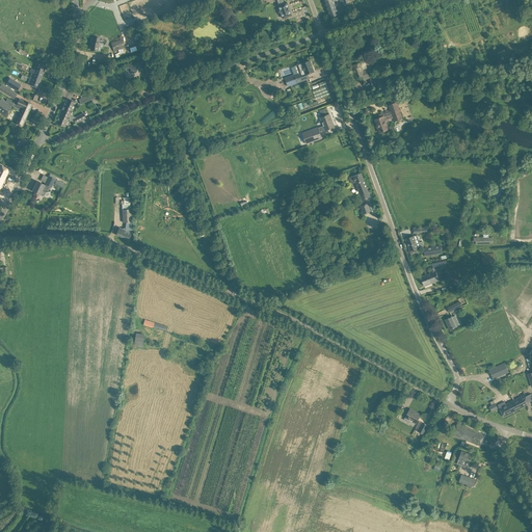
[(276,0),(280,5),(278,5),(280,9),(277,9),(280,15),(282,14),(283,18),(291,16),(287,2),(284,3),(283,0),(276,0)]
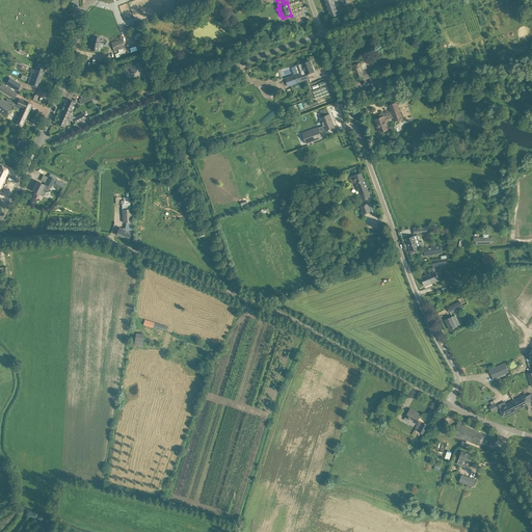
[(337,10),(335,4),(333,0),(323,0),(330,18),(343,12),(341,9),(337,10)]
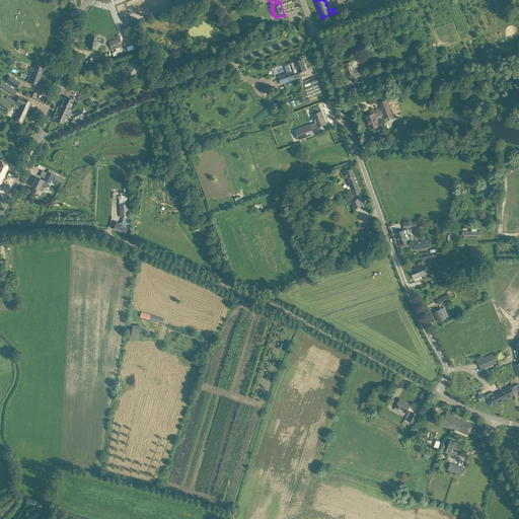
[(89,41),(88,48),(94,49),(97,50),(97,46),(99,46),(100,43),(96,42),(97,36),(91,35),(90,41),(89,41)]
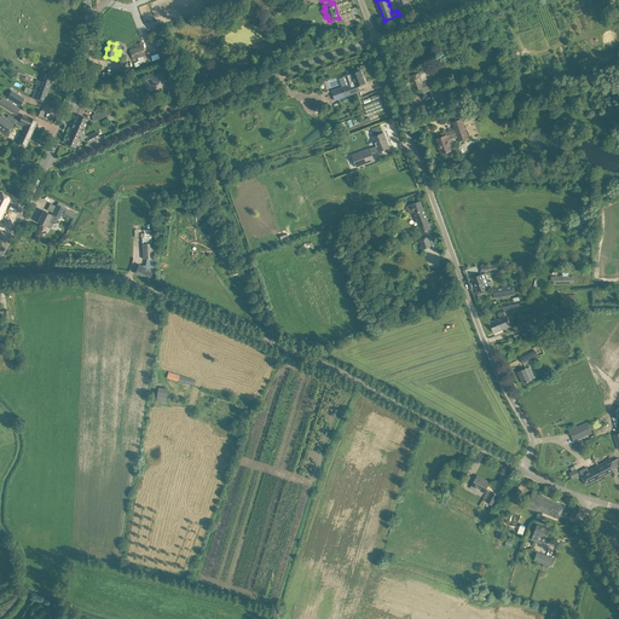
[(146,55),(145,51),(143,45),(129,50),(132,59),(143,56),(146,55)]
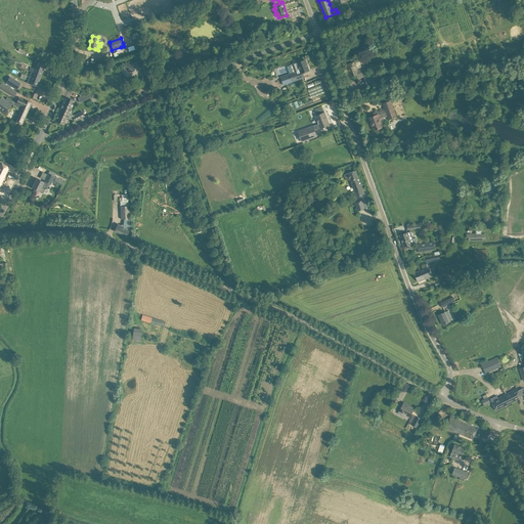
[(129,63),(124,64),(126,70),(127,69),(128,72),(129,76),(134,75),(133,74),(136,73),(137,77),(144,75),(142,70),(141,67),(139,59),(135,60),(135,62),(129,64),(129,63)]
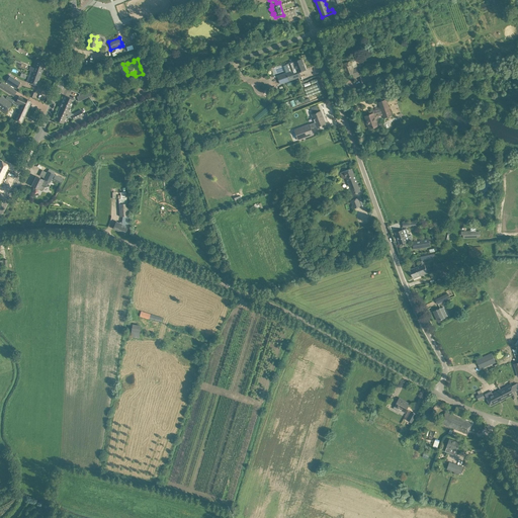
[(281,85),(295,80),(293,74),(306,70),(301,59),(289,64),(290,68),(291,71),(278,76),(281,85)]
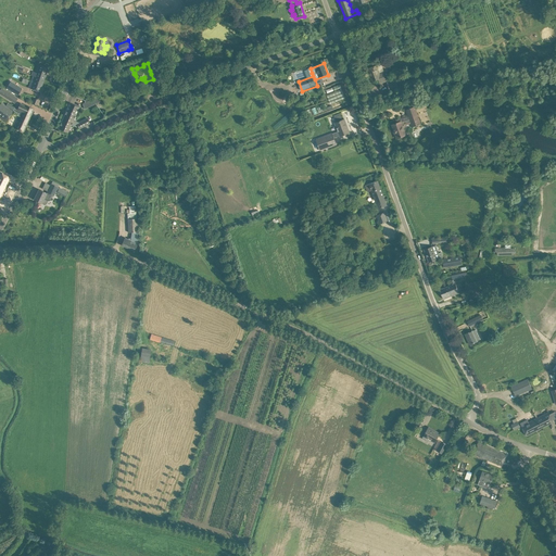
[(48,68),(39,65),(36,73),(33,72),(32,75),(35,76),(30,88),(39,91),(48,68)]
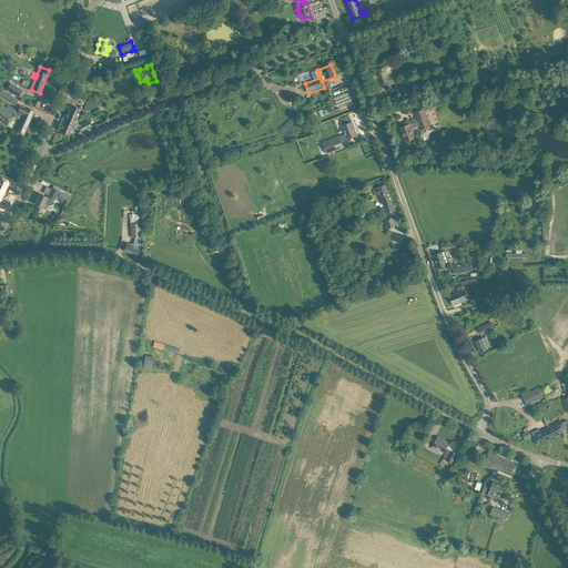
[(375,70),(379,83),(386,80),(388,84),(395,82),(392,73),(387,75),(384,67),(375,70)]
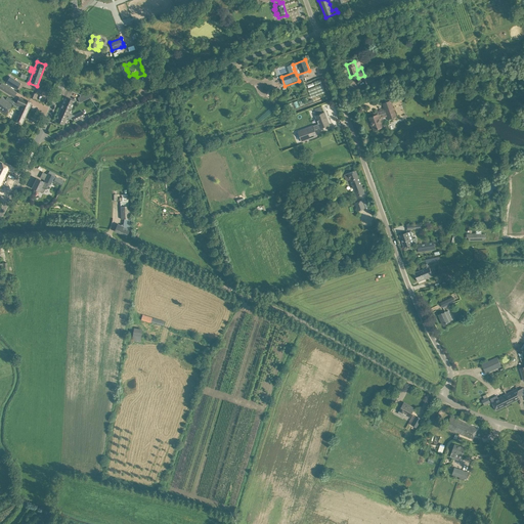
[(385,71),(381,72),(364,78),(368,87),(384,82),(383,79),(388,78),(385,71)]
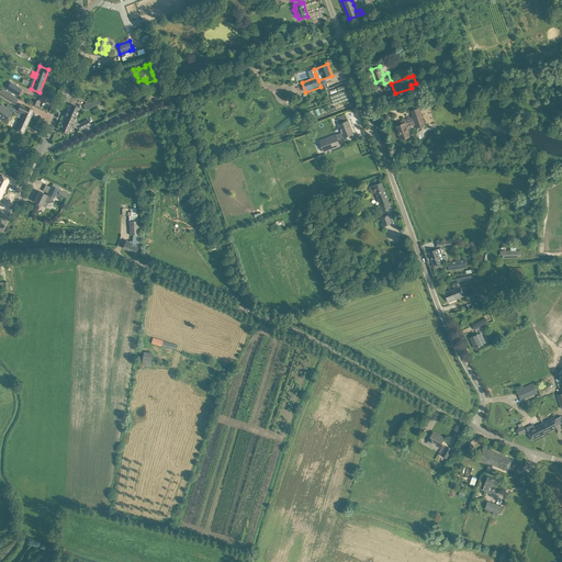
[(11,82),(7,89),(18,97),(22,90),(11,82)]
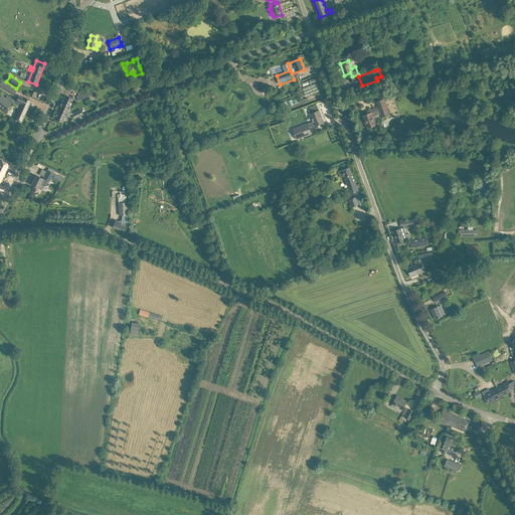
[(304,88),(303,89),(306,97),(315,93),(311,81),(303,84),(304,88)]
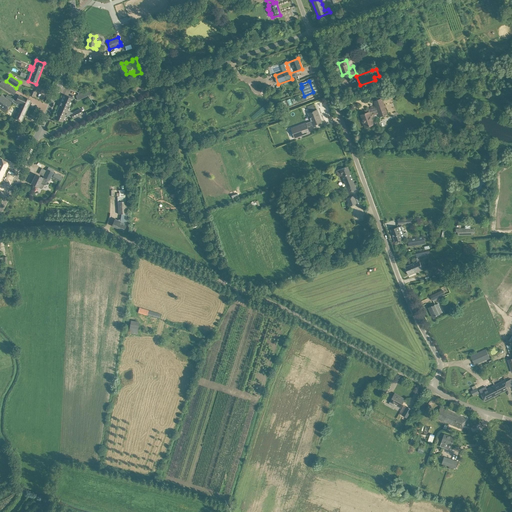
[(17,91),(1,82),(0,84),(0,87),(14,96),(17,91)]
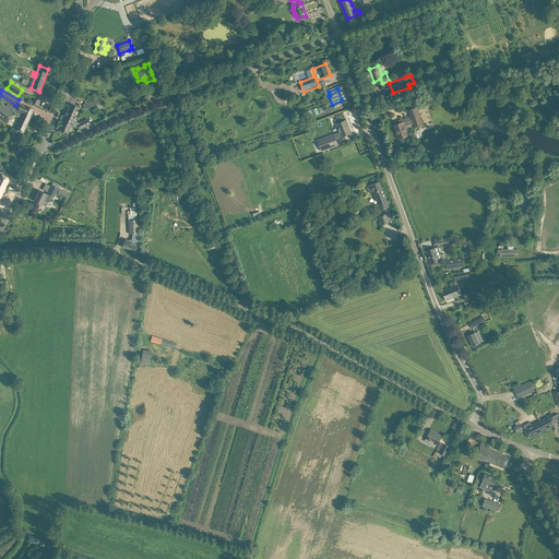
[(85,109),(100,103),(98,97),(83,105),(84,106),(83,106),(85,109)]
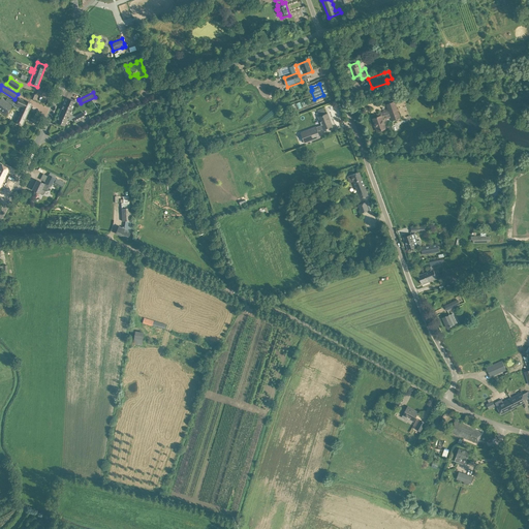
[(0,112),(5,116),(8,113),(9,114),(11,111),(9,110),(12,106),(0,97),(0,112)]
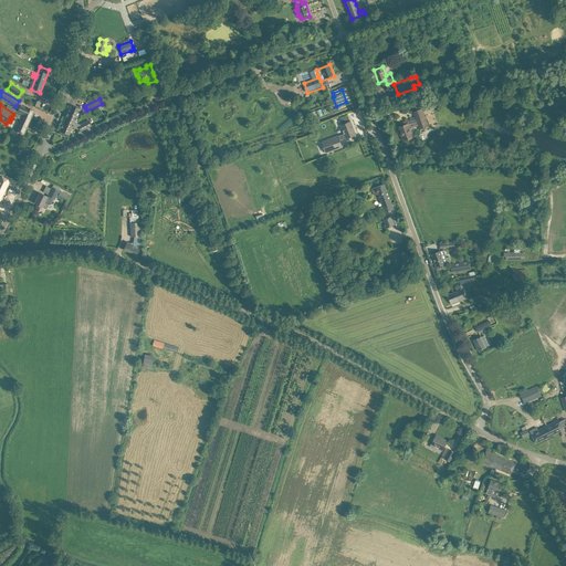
[(14,109),(13,112),(18,115),(19,115),(22,116),(22,115),(31,118),(34,112),(30,109),(25,107),(20,105),(18,112),(14,109)]
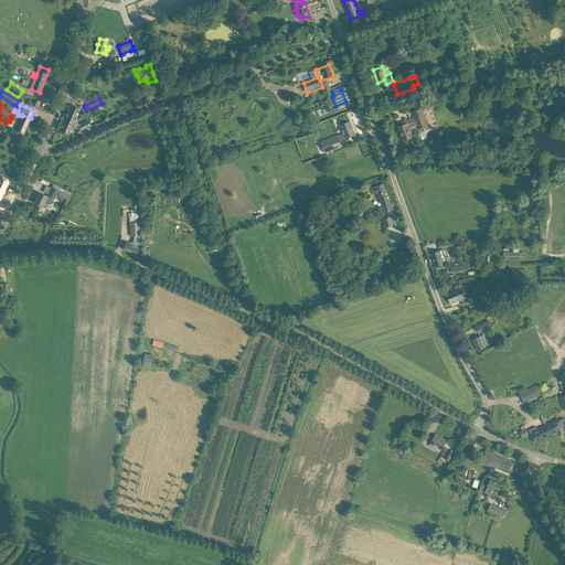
[(71,105),(65,117),(75,121),(81,108),(71,105)]
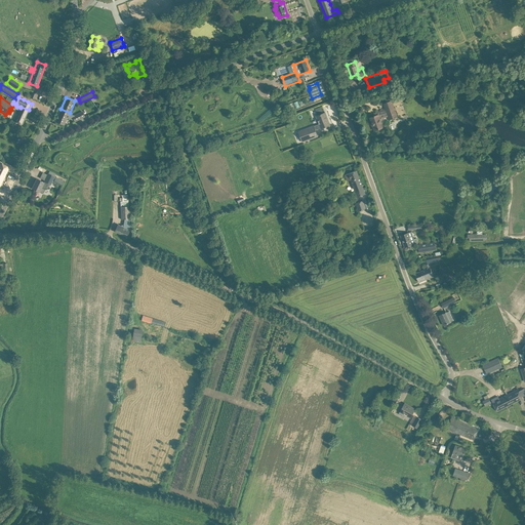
[(382,127),(381,123),(382,118),(388,117),(389,120),(398,117),(392,101),(384,104),(386,109),(375,113),(377,116),(370,118),(374,130),(382,127)]
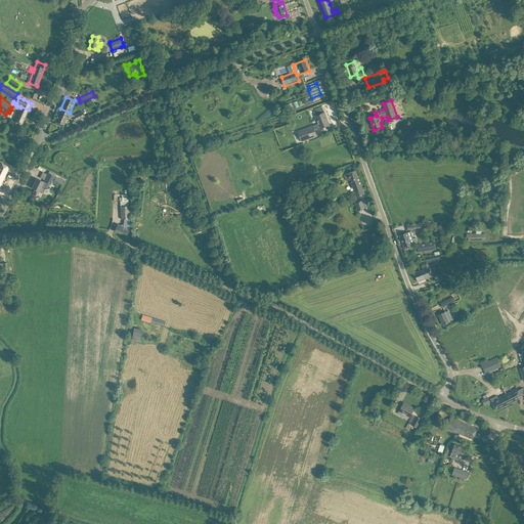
[(20,107),(17,106),(16,108),(18,110),(14,121),(23,125),(29,110),(20,106),(20,107)]
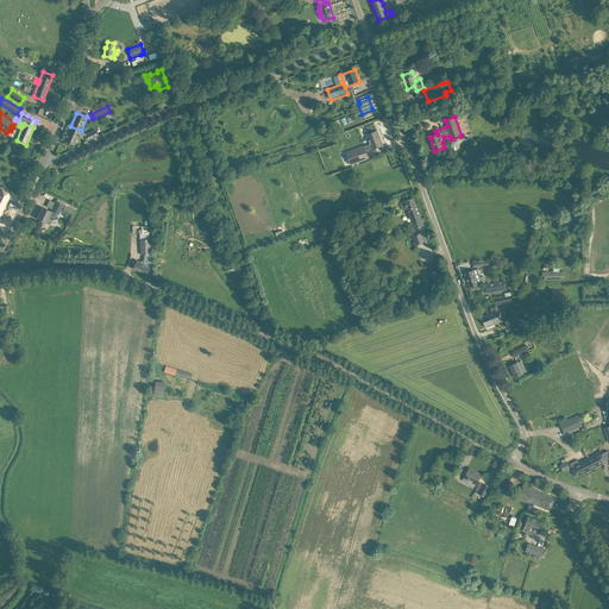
[(64,139),(64,140),(74,145),(79,137),(85,139),(86,139),(85,136),(86,135),(80,132),(81,131),(70,126),(64,139)]
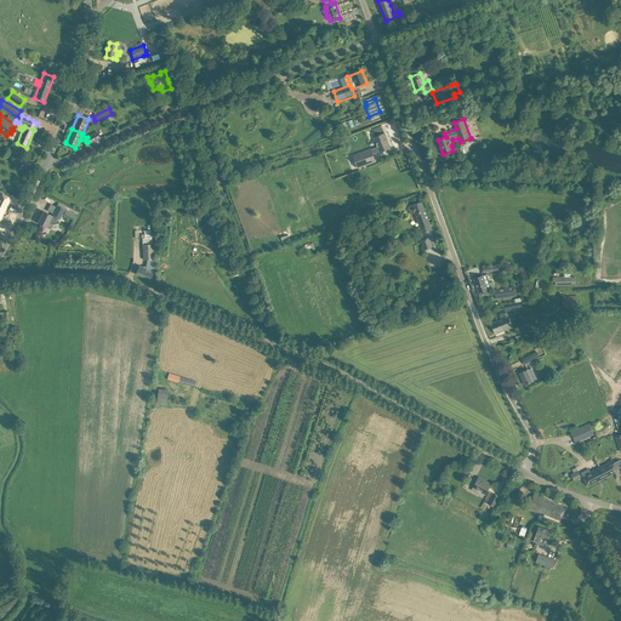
[(358,167),(370,164),(376,161),(372,154),(389,148),(385,134),(375,137),(377,147),(353,155),(358,167)]
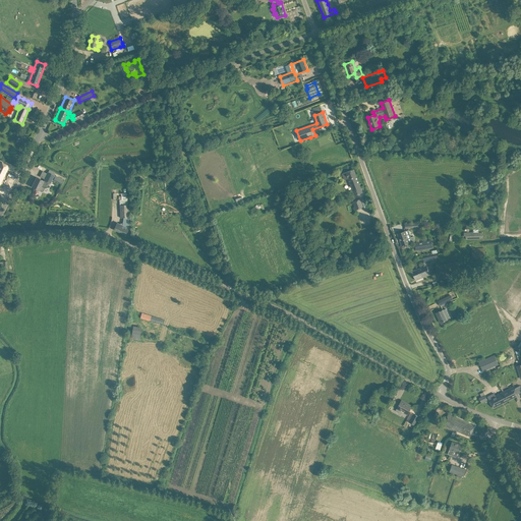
[(0,183),(8,166),(4,164),(0,162),(0,183)]
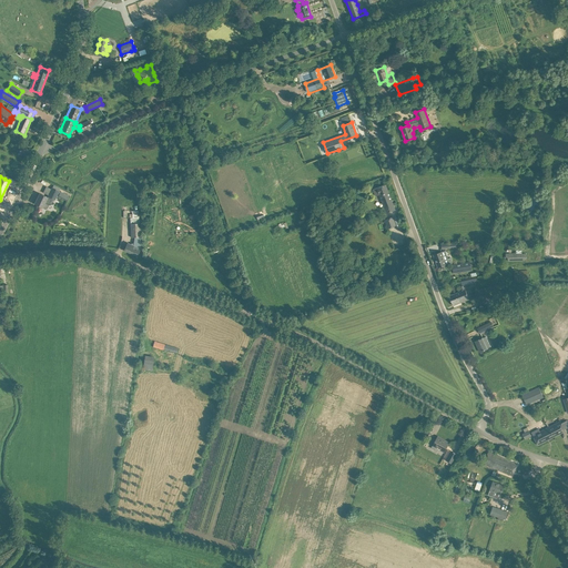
[(386,184),(381,186),(373,189),(375,195),(379,193),(386,213),(395,210),(386,184)]
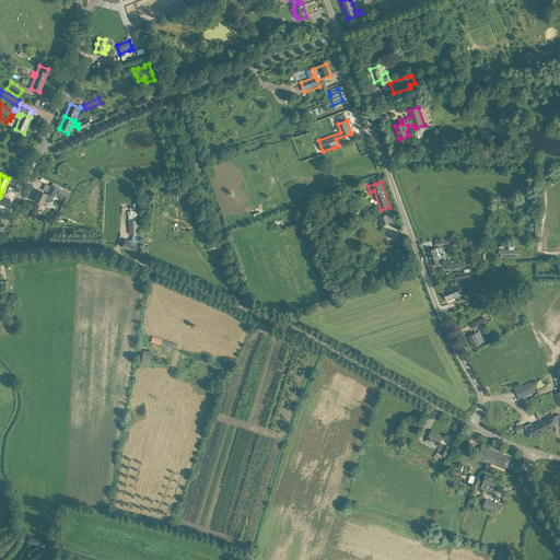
[(34,201),(42,205),(44,206),(45,206),(46,206),(48,202),(49,202),(50,202),(50,201),(53,197),(54,197),(58,188),(51,185),(47,194),(48,194),(47,196),(46,195),(39,191),(34,201)]
